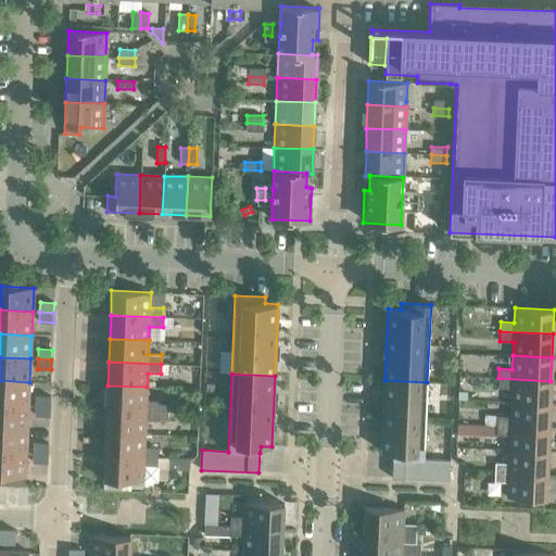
[(512,389),(510,403),(550,404),(551,381),(498,378),(497,388),(512,389)]
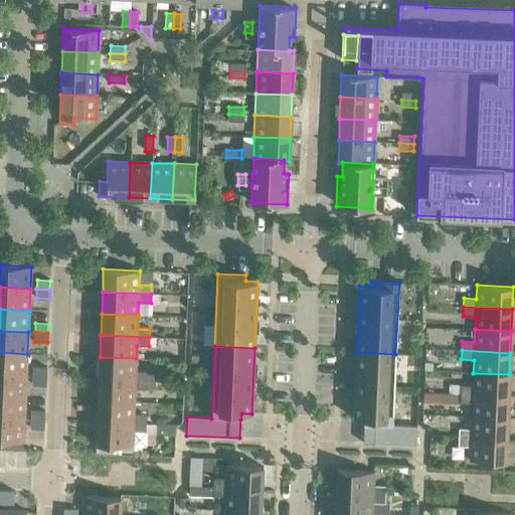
[(0,352),(0,374),(26,375),(27,354),(0,352)]
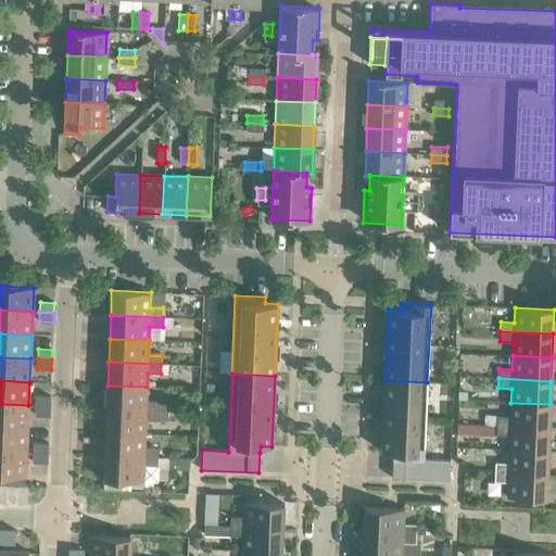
[(427,382),(384,380),(381,452),(392,452),(392,458),(392,478),(450,480),(450,460),(424,459),(427,382)]
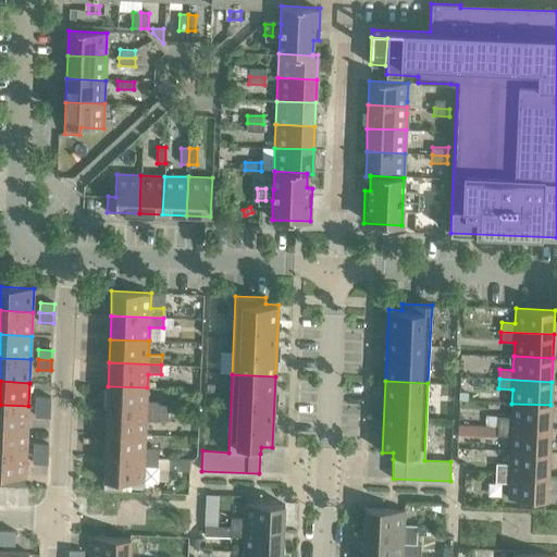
[(108,386),(107,409),(160,411),(160,401),(147,401),(147,387),(108,386)]
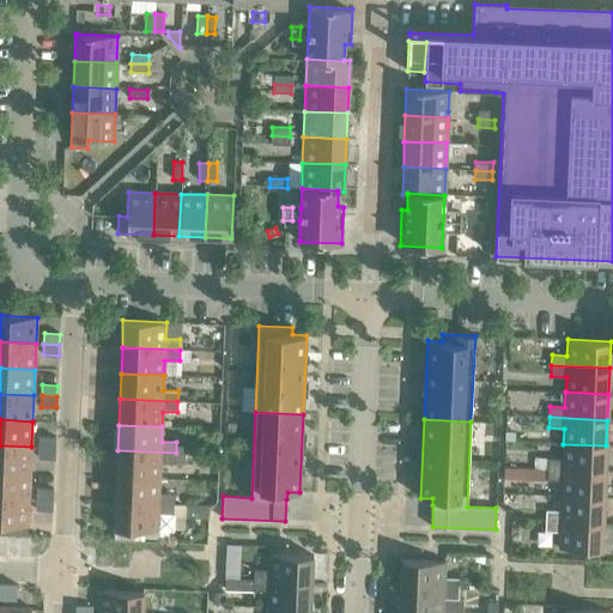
[(40,436),(40,447),(54,448),(55,437),(40,436)]
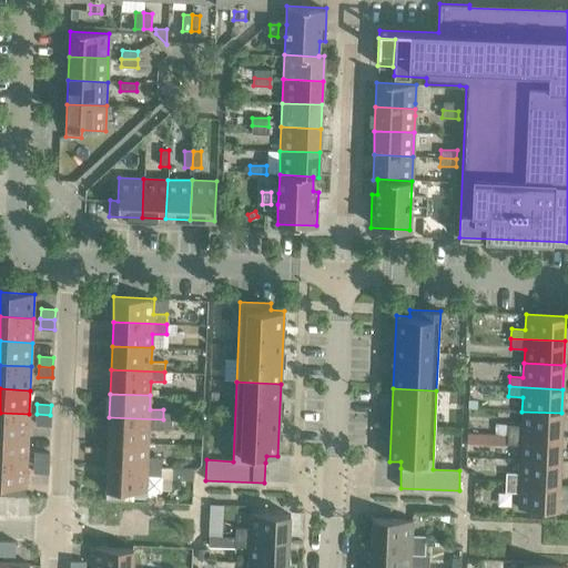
[(172,413),(171,421),(172,421),(181,421),(181,411),(172,411),(172,413)]
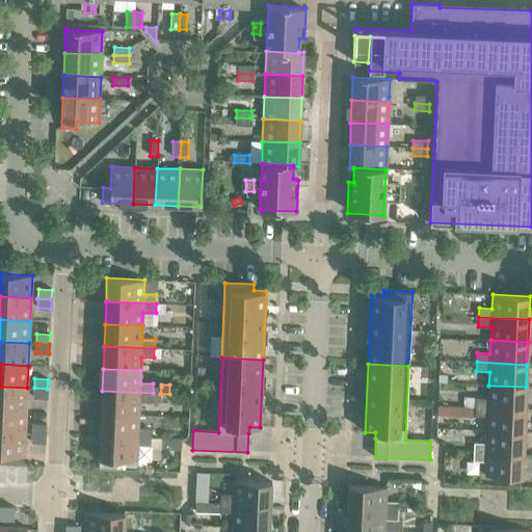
[(475,398),(475,407),(525,409),(526,387),(488,386),(488,398),(475,398)]
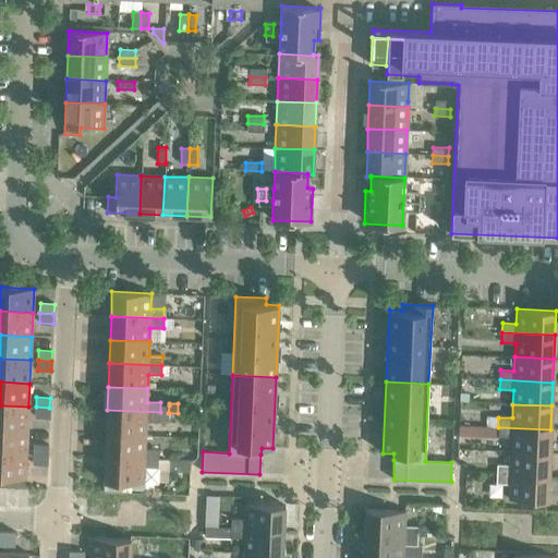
[(0,405),(0,428),(27,431),(28,407),(0,405)]
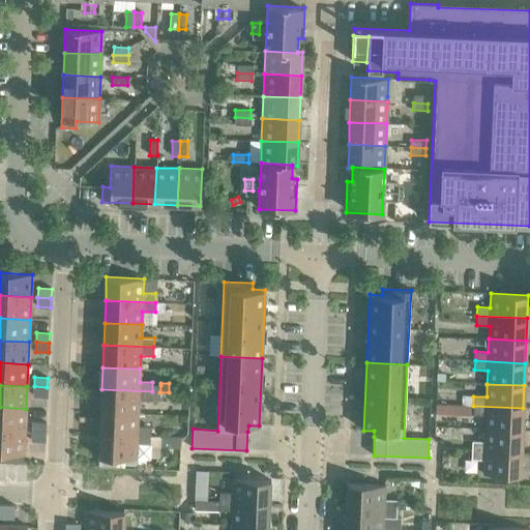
[(47,387),(34,386),(33,396),(47,396),(47,387)]
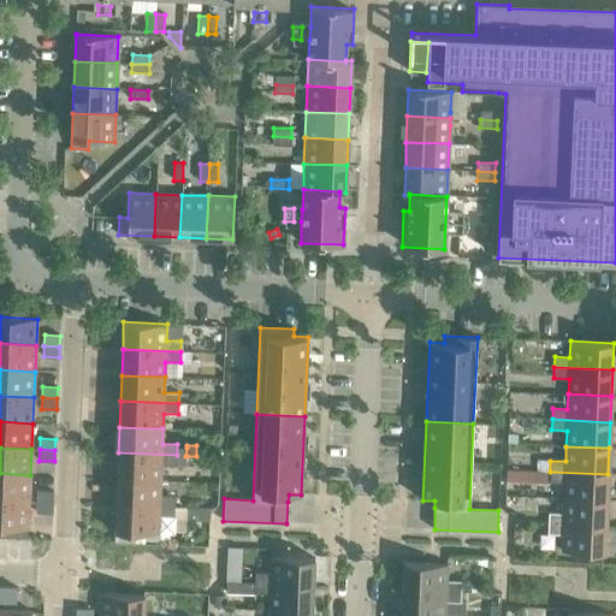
[(118,452),(117,479),(160,480),(161,466),(176,466),(177,455),(118,452)]
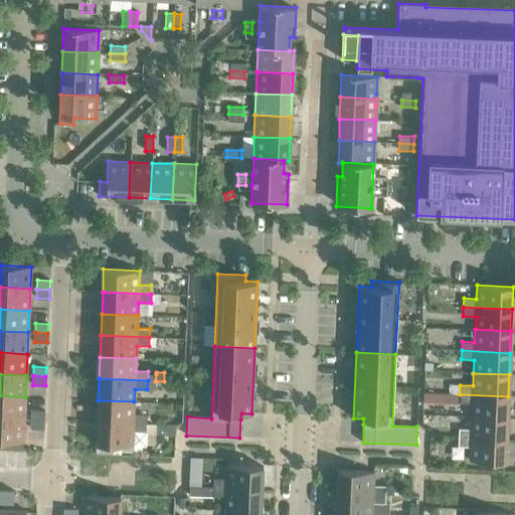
[(148,380),(147,389),(155,390),(156,381),(155,381),(148,380)]
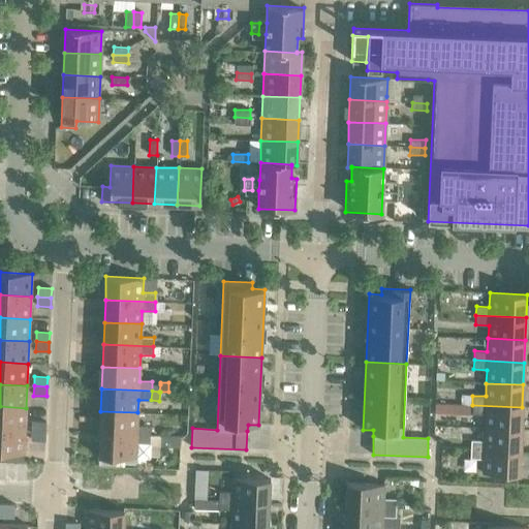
[(461,395),(460,404),(472,405),(472,396),(461,395)]
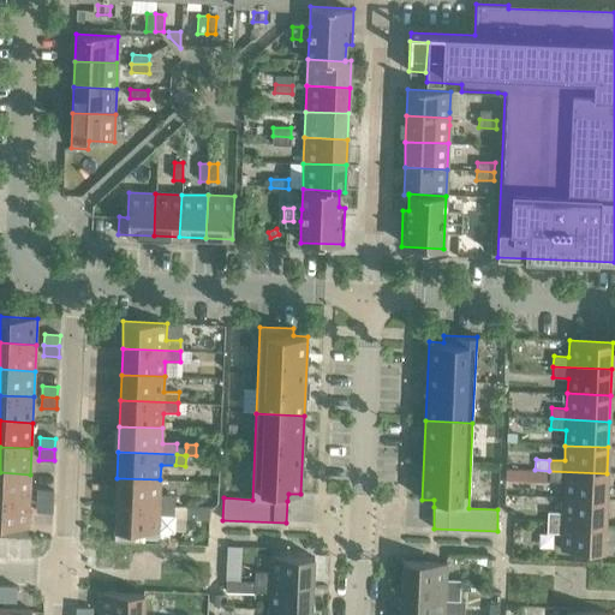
[(563,482),(562,497),(605,499),(607,473),(549,471),(548,482),(563,482)]
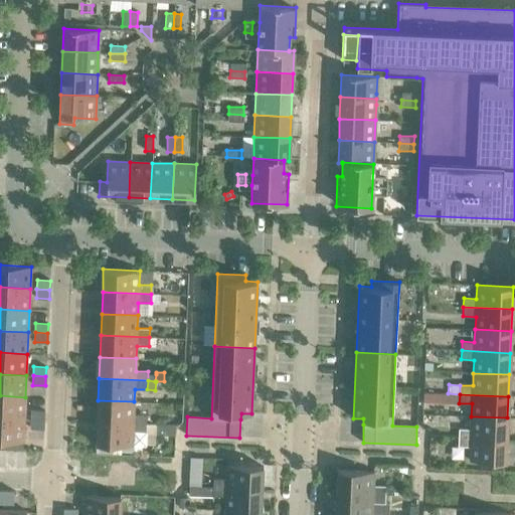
[(0,395),(0,417),(24,419),(25,397),(0,395)]
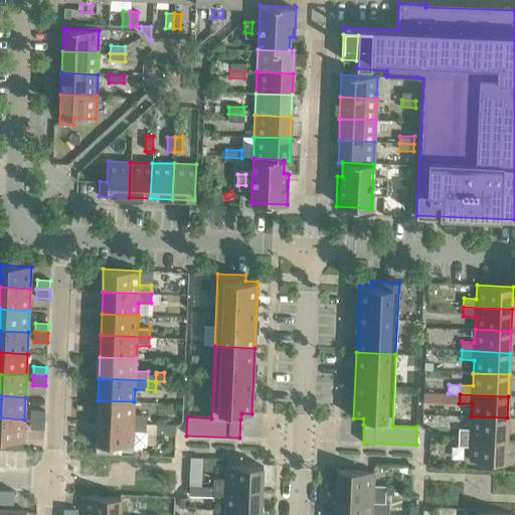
[(98,400),(97,421),(146,423),(146,415),(134,414),(134,401),(98,400)]
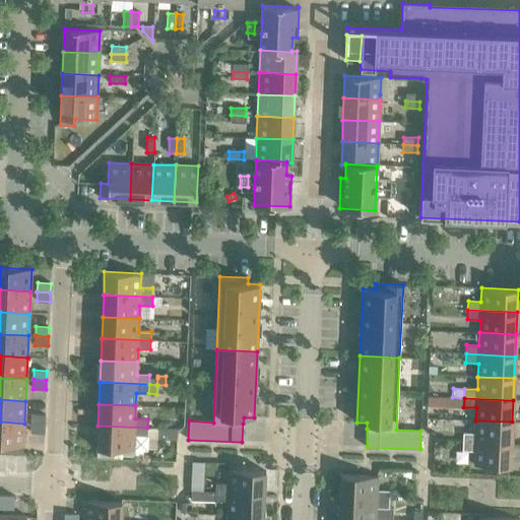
[(31,413),(31,424),(45,424),(45,414),(31,413)]
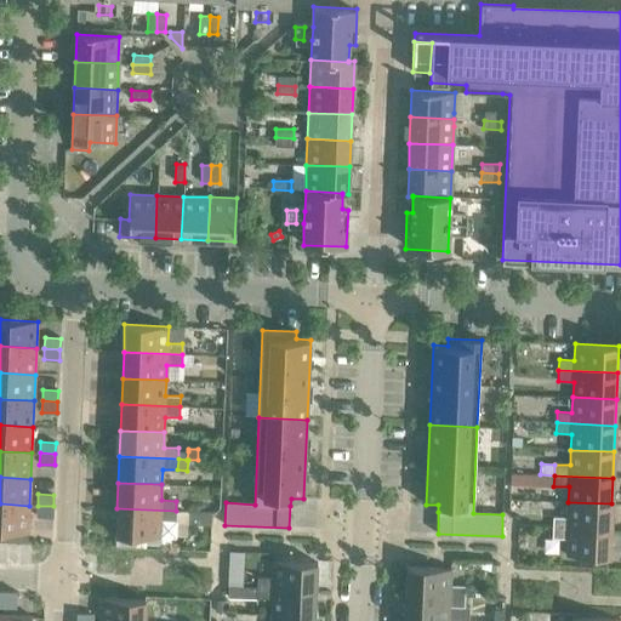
[(552,517),(552,528),(611,530),(611,503),(568,502),(568,517),(552,517)]
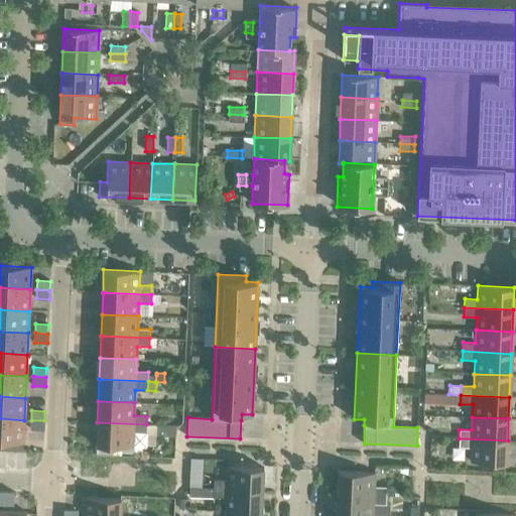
[(24,420),(0,418),(0,440),(23,442),(24,420)]
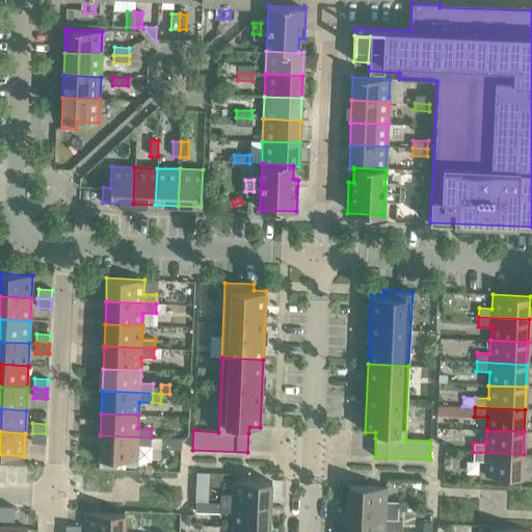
[(46,433),(32,433),(31,443),(45,443),(46,433)]
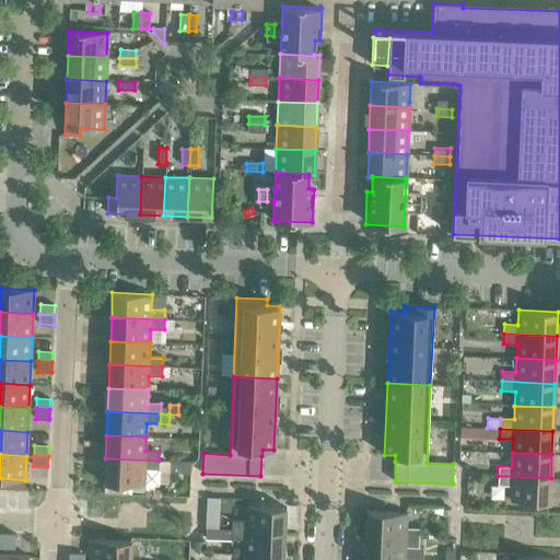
[(159,461),(105,458),(104,483),(143,485),(144,470),(158,470),(159,461)]
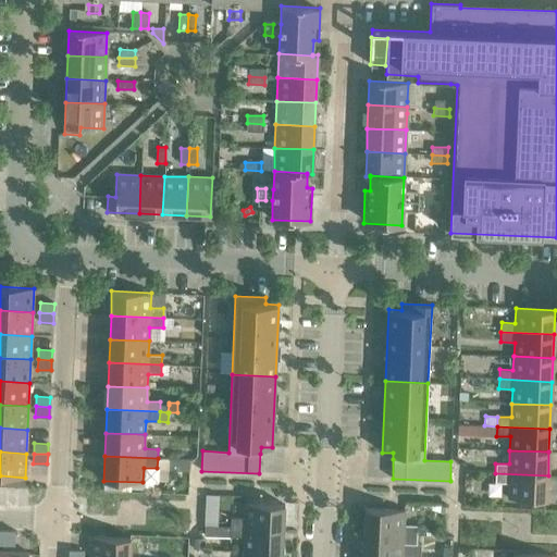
[(169,459),(169,470),(189,470),(189,459),(169,459)]
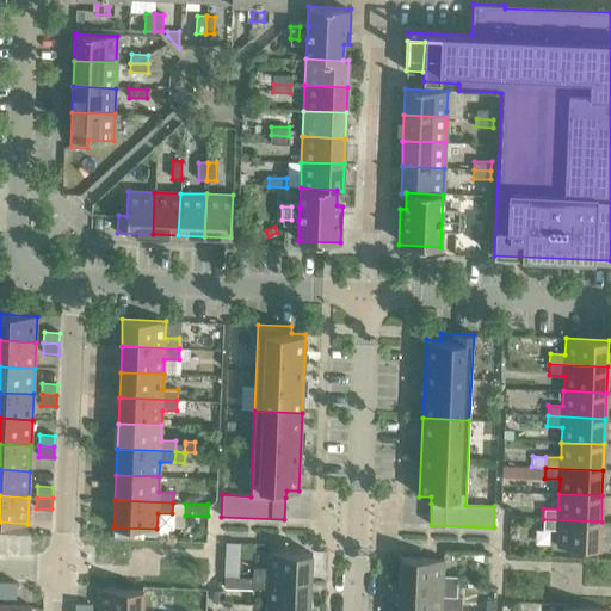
[(602,522),(543,519),(543,530),(557,530),(556,547),(600,548),(602,522)]
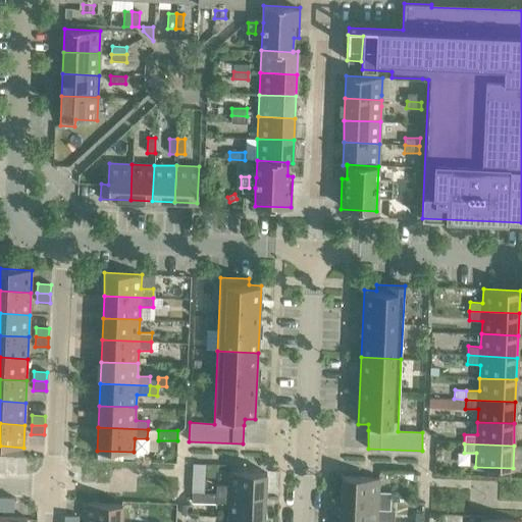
[(216,485),(216,493),(265,496),(266,473),(229,471),(228,485),(216,485)]
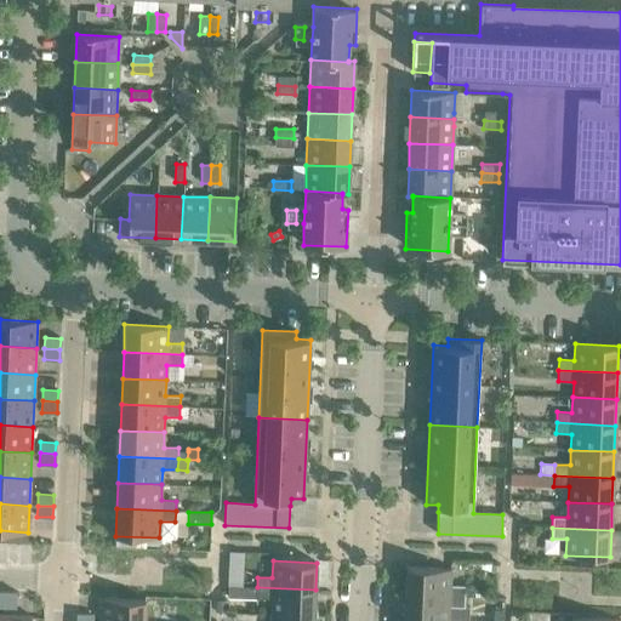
[(480,563),(480,568),(496,573),(496,563),(480,563)]
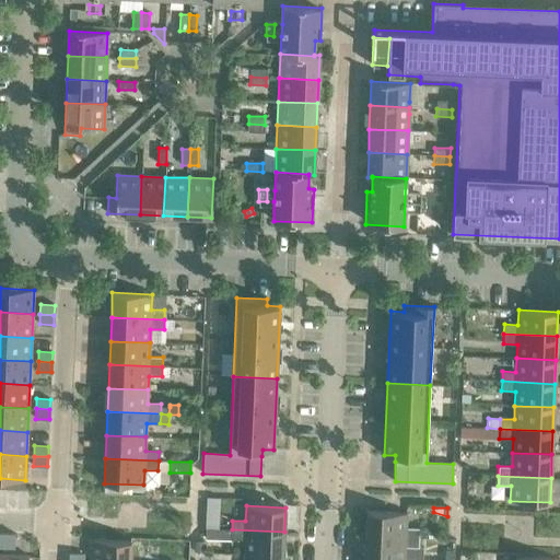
[(366,511),(365,536),(419,538),(419,528),(406,527),(406,513),(366,511)]
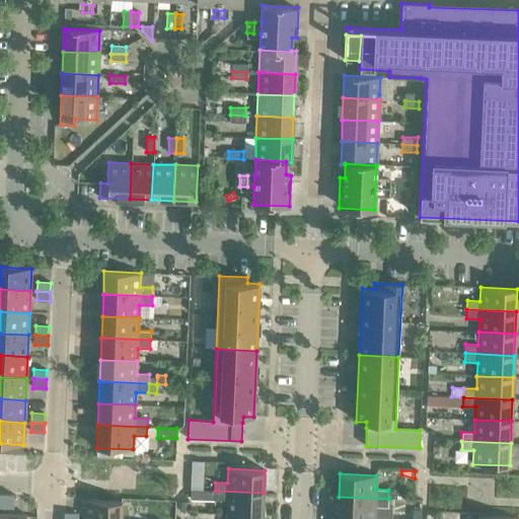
[(191,475),(191,490),(203,491),(204,475),(191,475)]
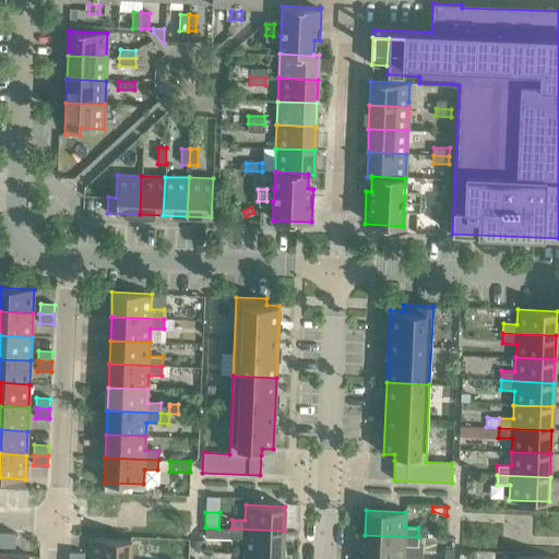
[(205,527),(205,537),(230,538),(232,528),(218,528),(205,527)]
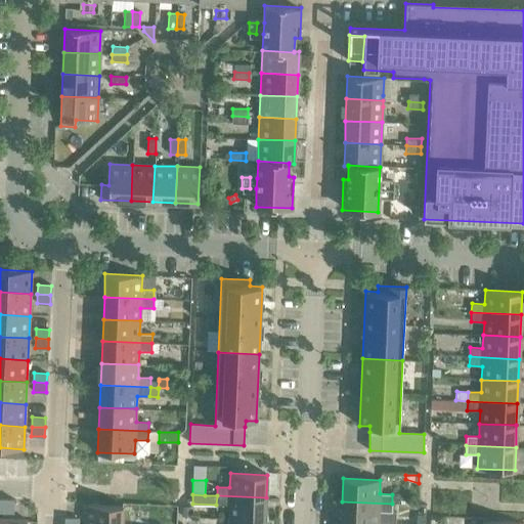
[(229,506),(228,519),(265,520),(266,497),(217,495),(216,505),(229,506)]
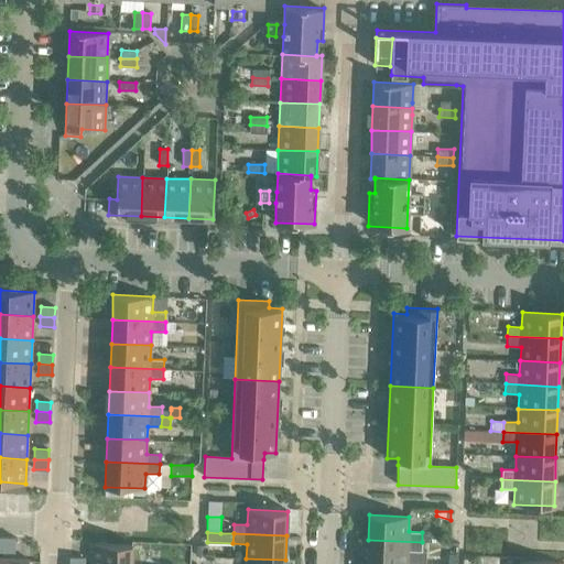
[(4,538),(3,551),(14,552),(14,538),(4,538)]
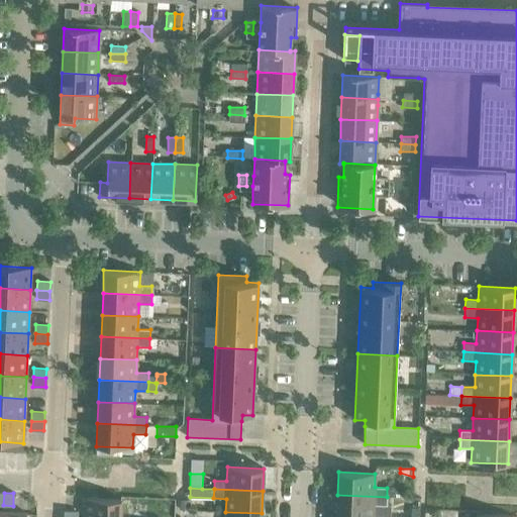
[(337,495),(336,516),(351,516),(373,516),(374,505),(387,506),(387,497),(337,495)]
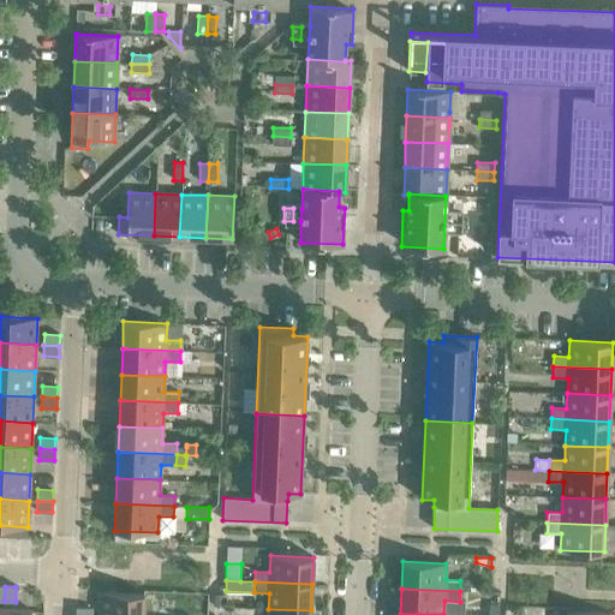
[(100,592),(99,614),(142,614),(144,595),(100,592)]
